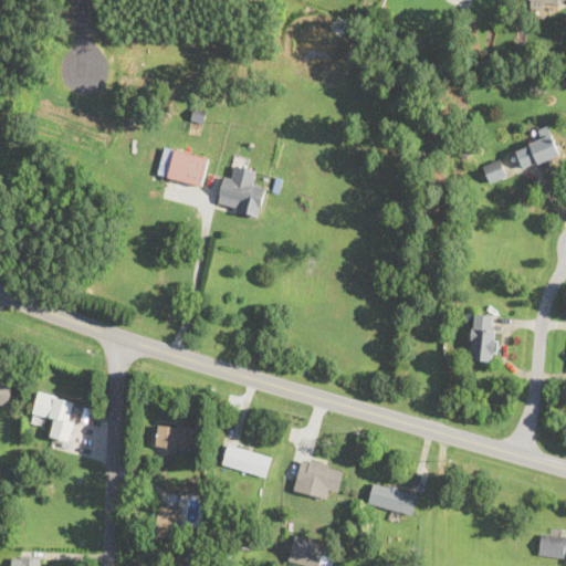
[(543,136),(515,150),(525,170),(562,152),(548,124),(540,128),(543,136)]
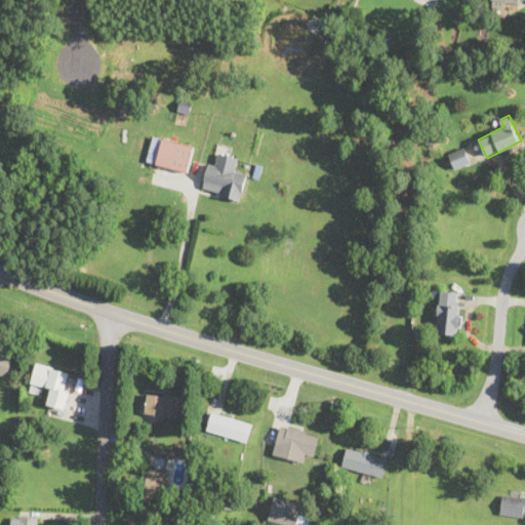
[(194,145),(162,136),(155,164),(188,172),(194,145)]
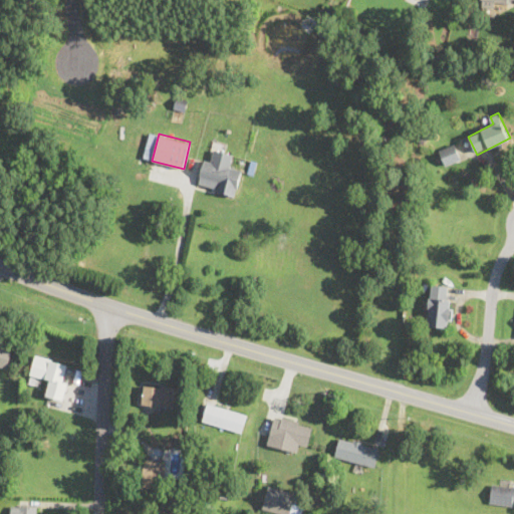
[(438,150),(446,166),(462,159),(454,143),(438,150)]
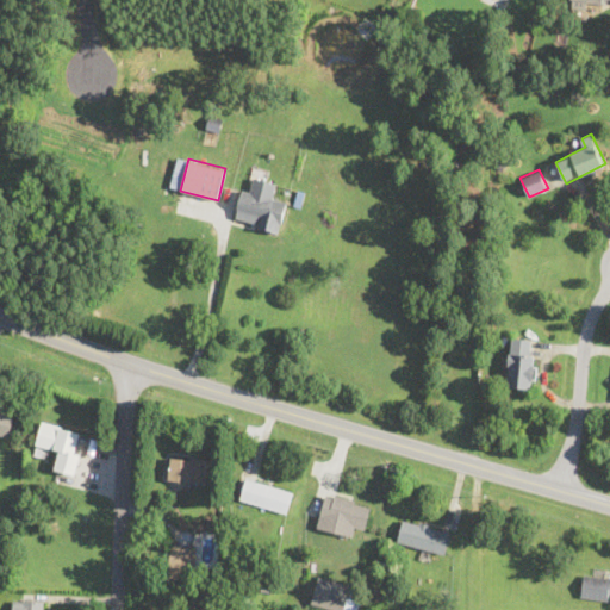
[(234,222),(279,232),(287,198),(277,195),(279,182),(256,178),(254,190),(242,186),(234,222)]
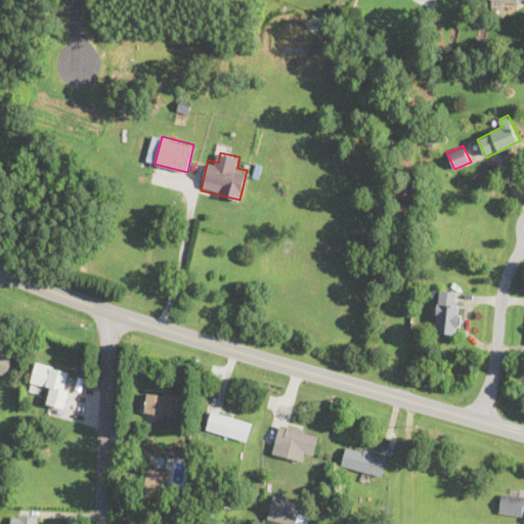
[(461,291),(438,290),(436,333),(457,334),(461,291)]
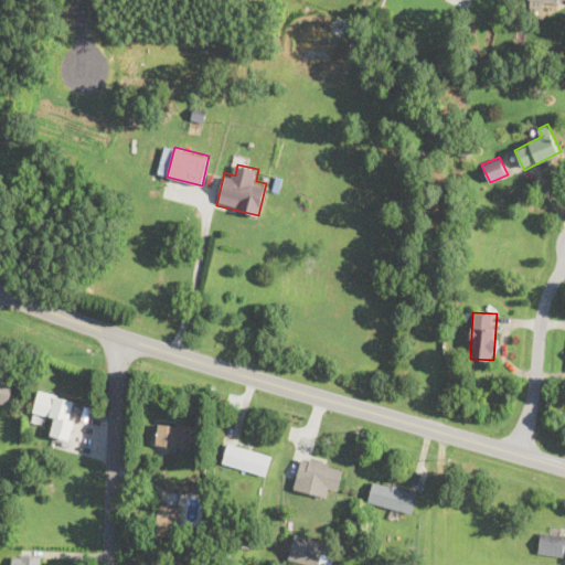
[(0,402),(8,404),(13,381),(0,377),(0,402)]
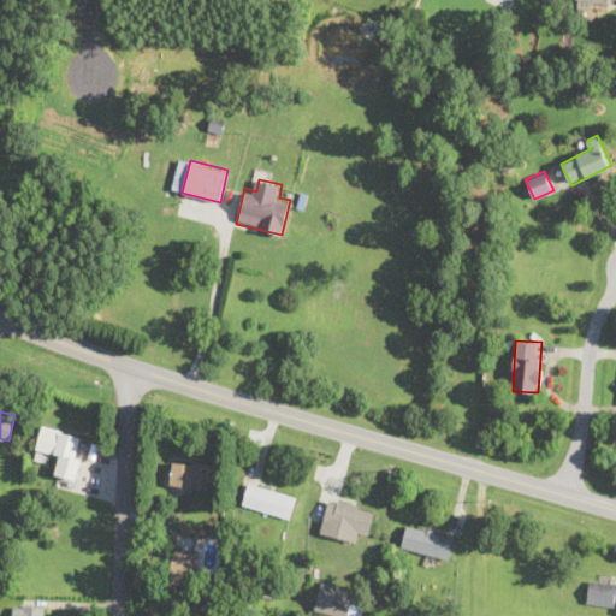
[(77,479),(88,436),(41,425),(35,452),(58,457),(54,473),(77,479)]
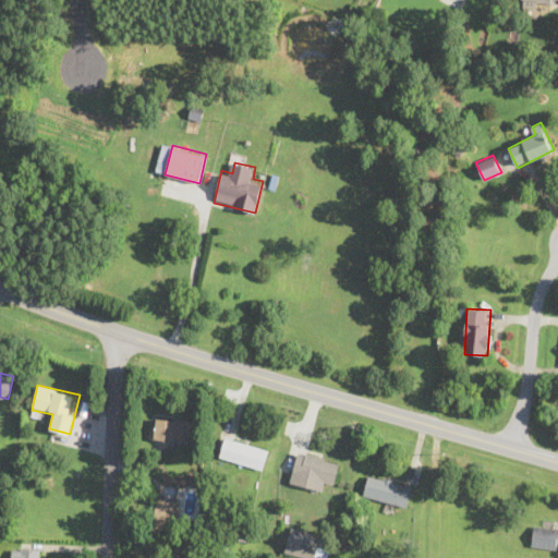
[(155,441),(190,441),(190,417),(155,417),(155,441)]
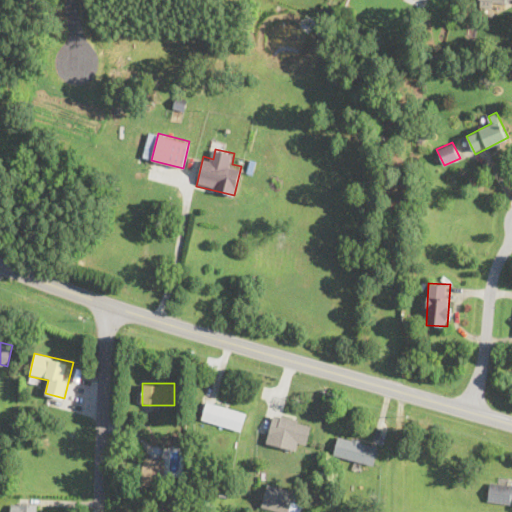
[(246,411),(206,401),(201,419),(241,430),(246,411)]
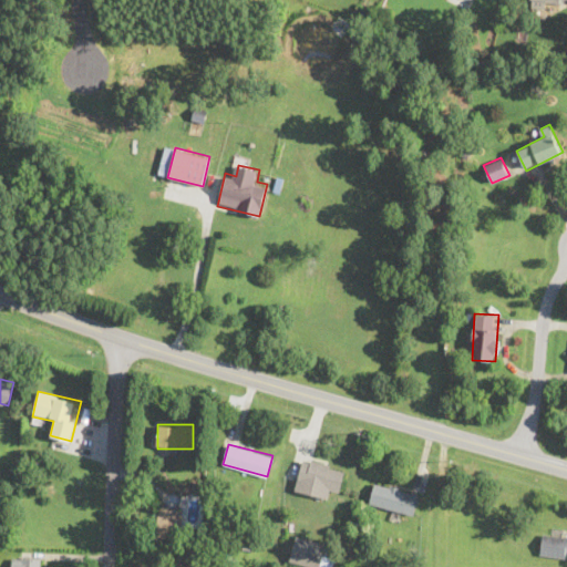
[(327,496),(328,488),(339,491),(344,466),(302,459),(296,491),(327,496)]
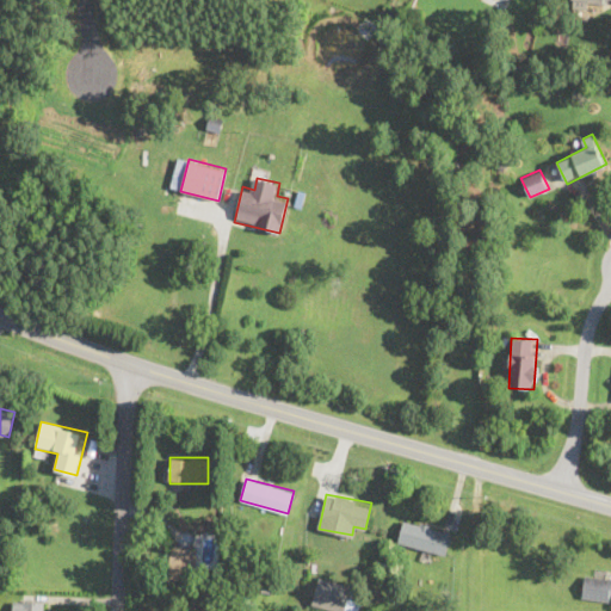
[(397,541),(444,555),(451,532),(405,518),(397,541)]
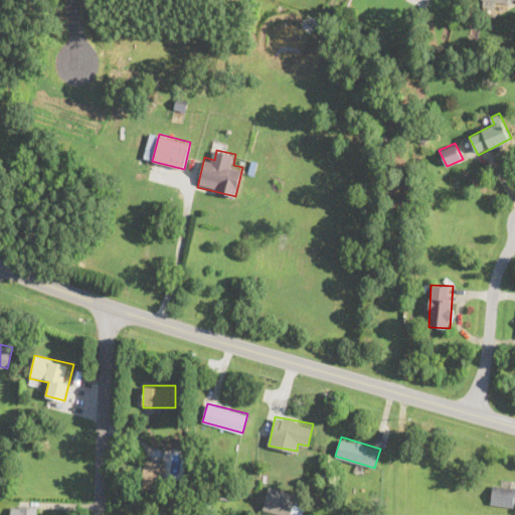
[(144,484),(168,484),(168,456),(144,456),(144,484)]
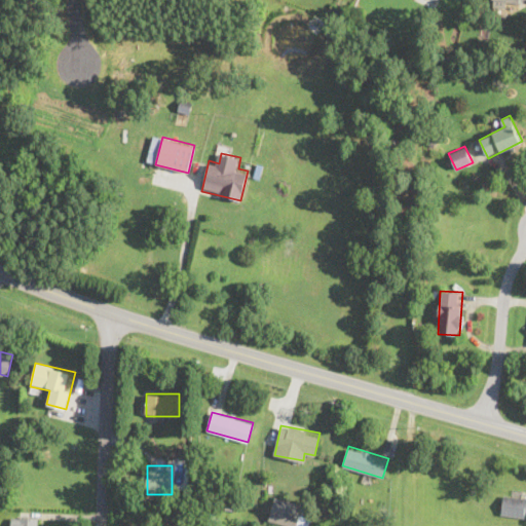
[(500,514),(525,518),(525,497),(503,494),(500,514)]
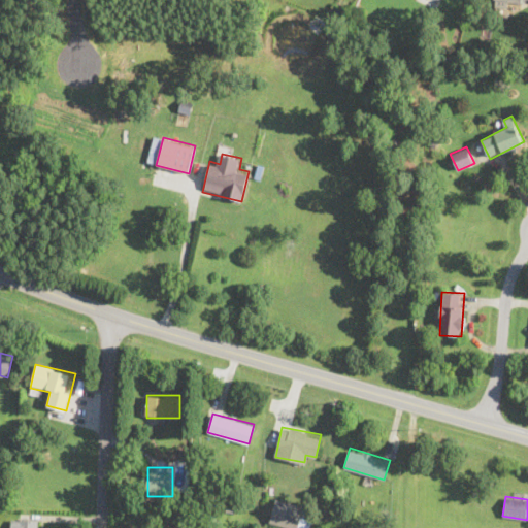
[(269,522),(294,527),(307,527),(310,520),(301,518),(304,505),(275,498),(269,522)]
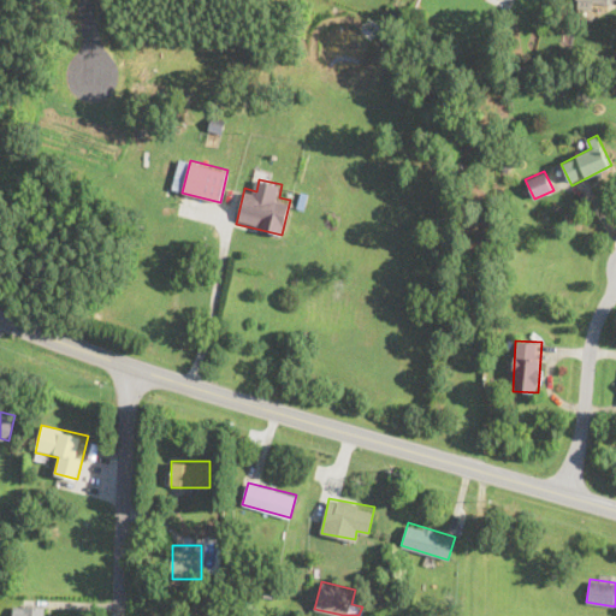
[(45,615),(46,605),(12,604),(12,615),(45,615)]
